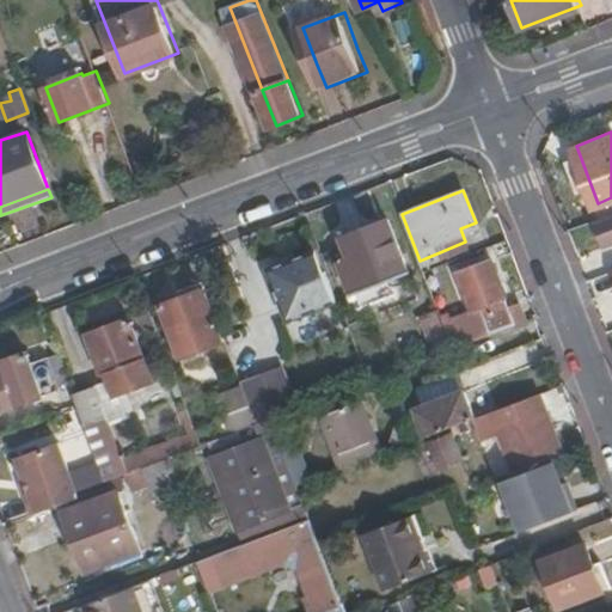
[(611,212),(595,219),(604,243),(611,239),(611,212)]
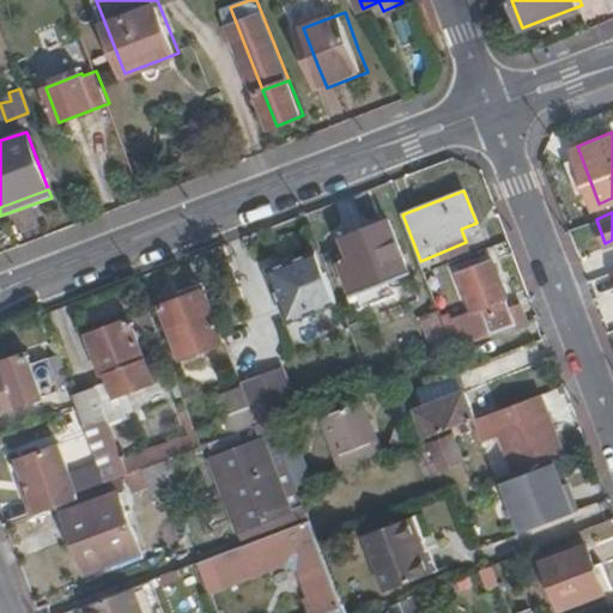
[(388,279),(407,272),(388,219),(345,236),(352,258),(340,262),(357,308),(394,295),(388,279)]
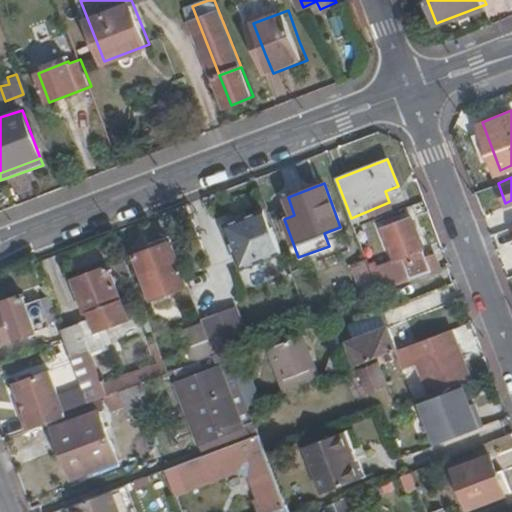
[(263,208),(226,222),(241,266),(282,250),(273,225),(270,226),(263,208)]
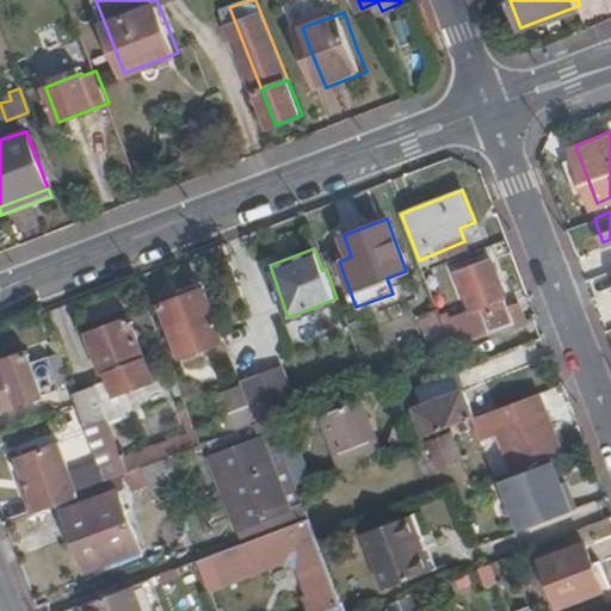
[(489,258),(457,270),(470,307),(480,303),(504,295),(489,258)]
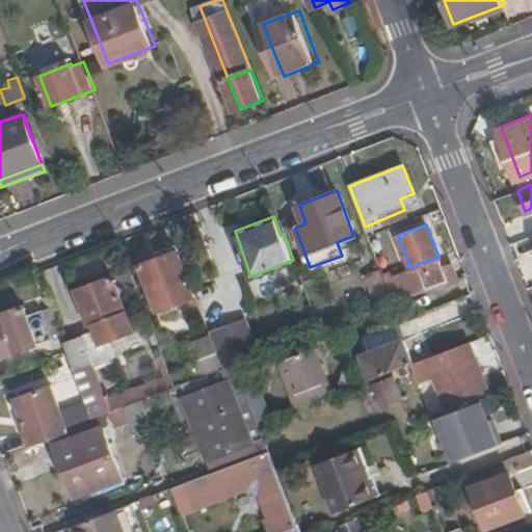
[(141,265),(157,309),(196,293),(187,268),(184,269),(177,250),(141,265)]
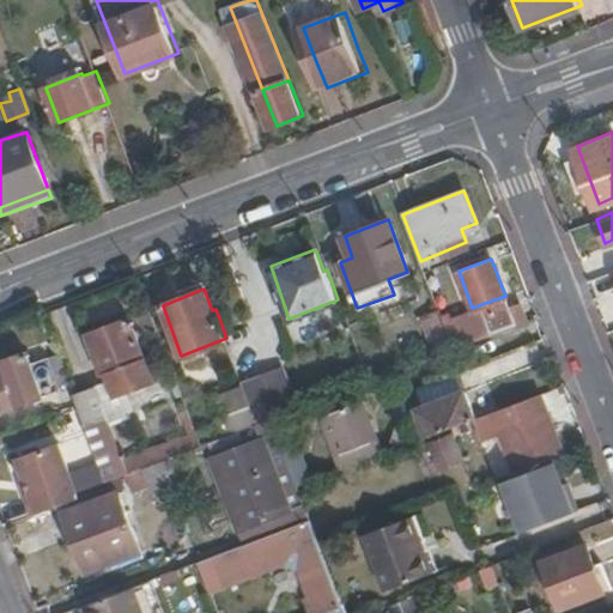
[(508,302),(505,296),(481,304),(484,311),(508,302)]
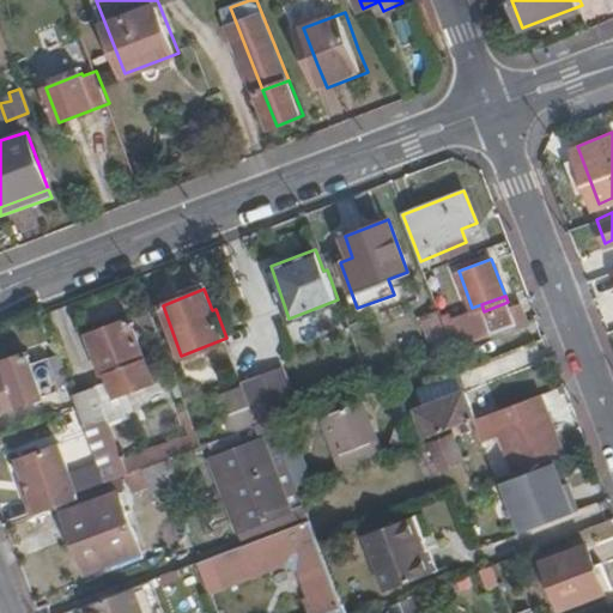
[(484,311),(486,319),(448,334),(454,349),(455,347),(525,321),(517,302),(509,305),(508,302),(484,311)]
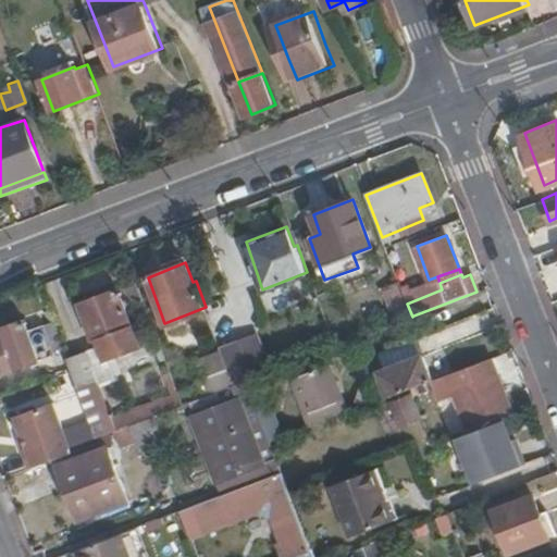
[(437,276),(429,280),(401,289),(407,304),(442,289),(440,283),(437,276)]
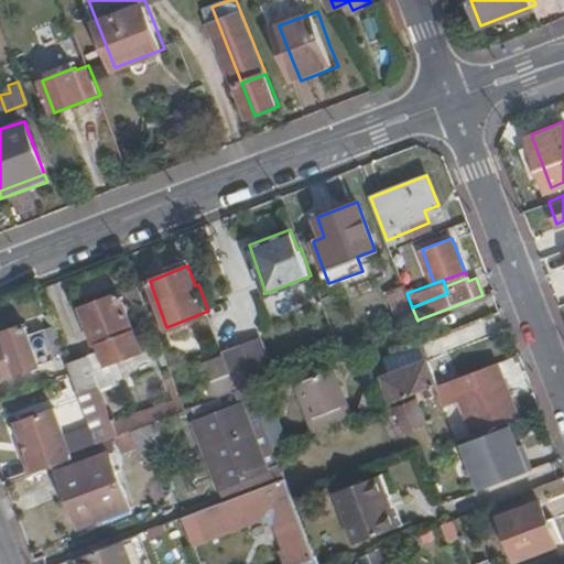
[(403,283),(383,291),(398,327),(418,321),(412,307),(407,293),(403,283)]
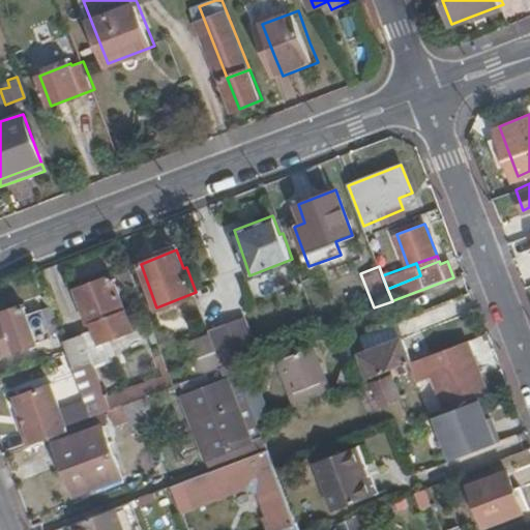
[(104,341),(134,329),(114,273),(78,287),(85,306),(89,305),(104,341)]
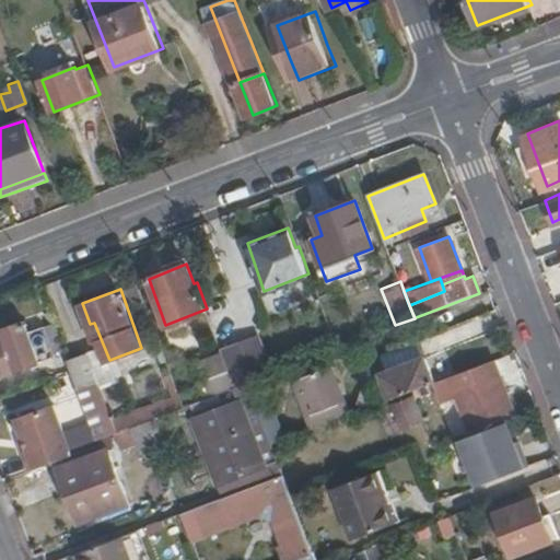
[(0,336),(0,375),(56,354),(57,354),(45,324),(30,329),(25,321),(6,327),(8,334),(0,336)]
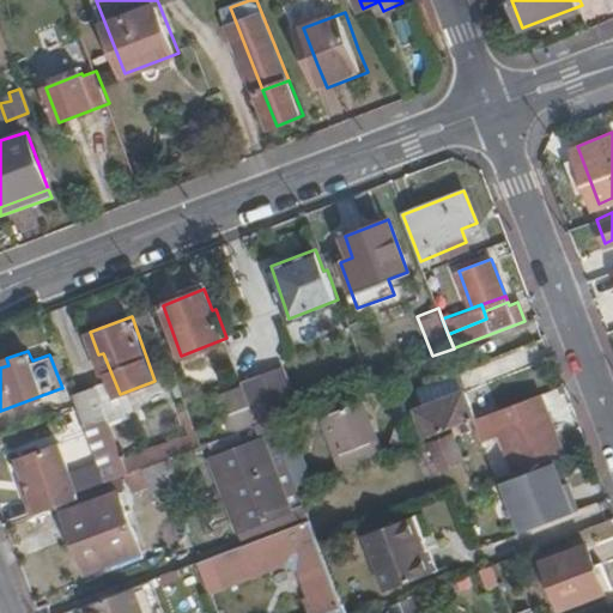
[(58,351),(49,354),(62,388),(66,396),(74,393),(71,384),(58,351)]
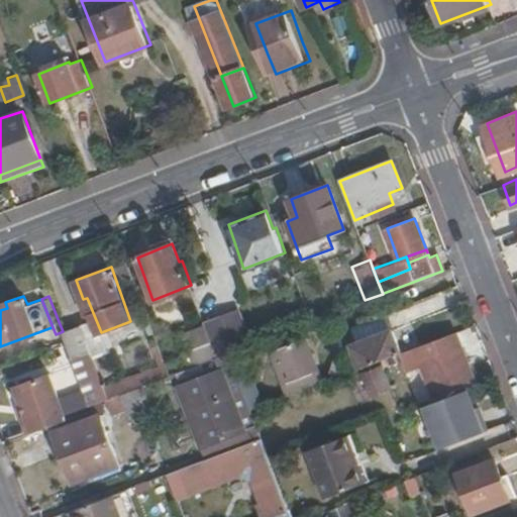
[(205,324),(205,325),(217,356),(229,351),(251,343),(252,342),(239,311),(205,324)]
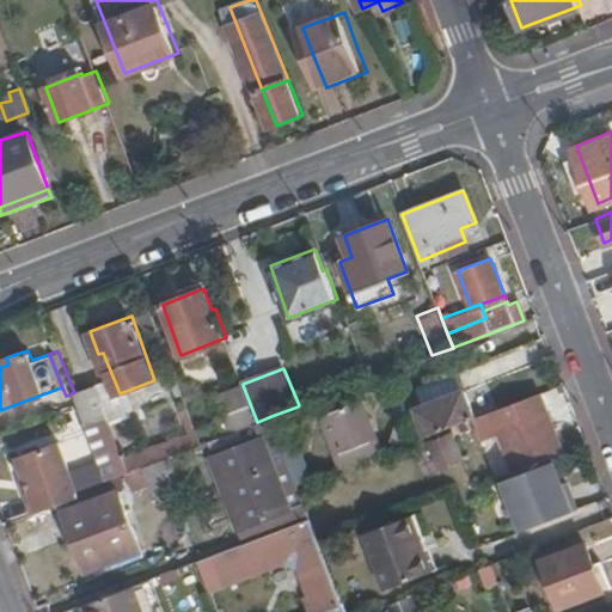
[(456,373),(402,392),(408,409),(415,407),(424,435),(471,417),(475,416),(465,389),(461,390),(456,373)]
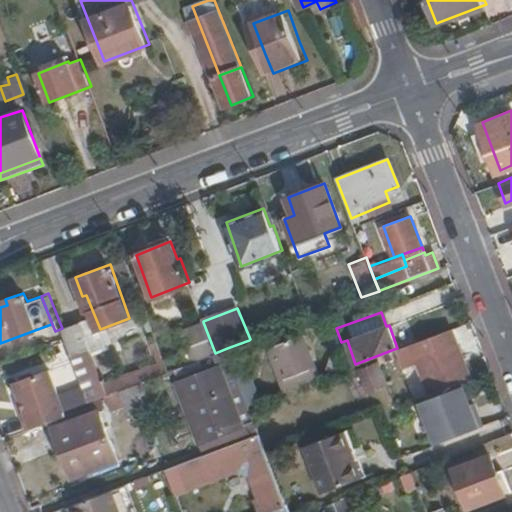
[(203,322),(183,330),(191,352),(194,361),(215,353),(203,322)]
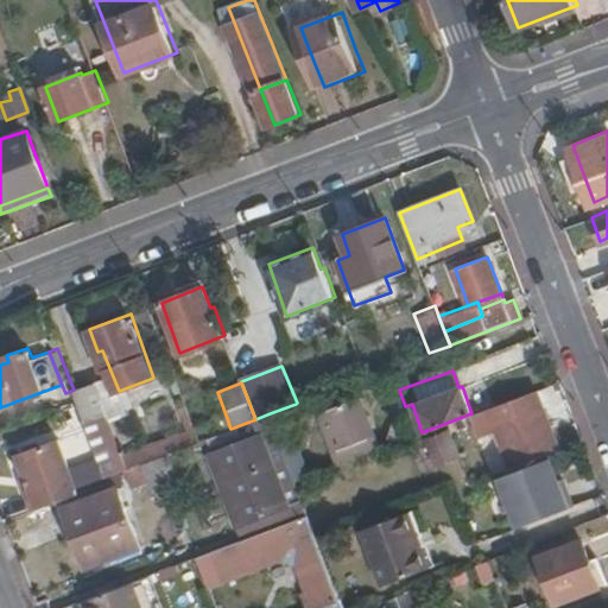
[(94,384),(74,391),(106,476),(112,475),(201,441),(187,404),(179,406),(188,430),(121,456),(94,384)]
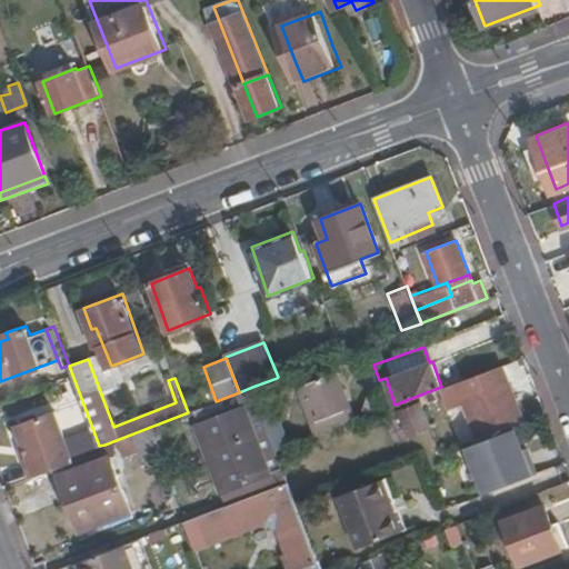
[(502,363),(441,387),(438,388),(448,417),(457,413),(455,407),(463,403),(477,439),(499,430),(500,432),(513,427),(526,423),(502,363)]
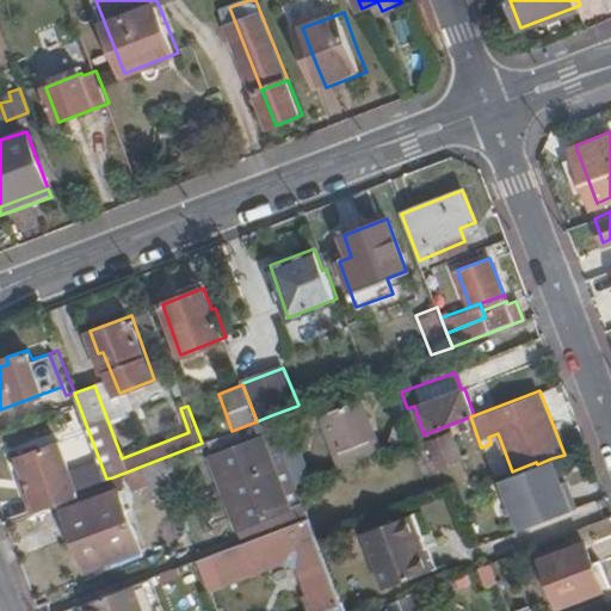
[(363,395),(323,411),(344,464),(384,449),(363,395)]
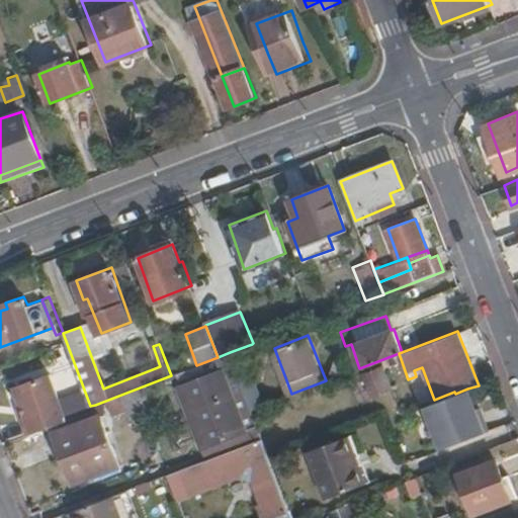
[(252,344),(230,352),(234,361),(255,353),(252,344)]
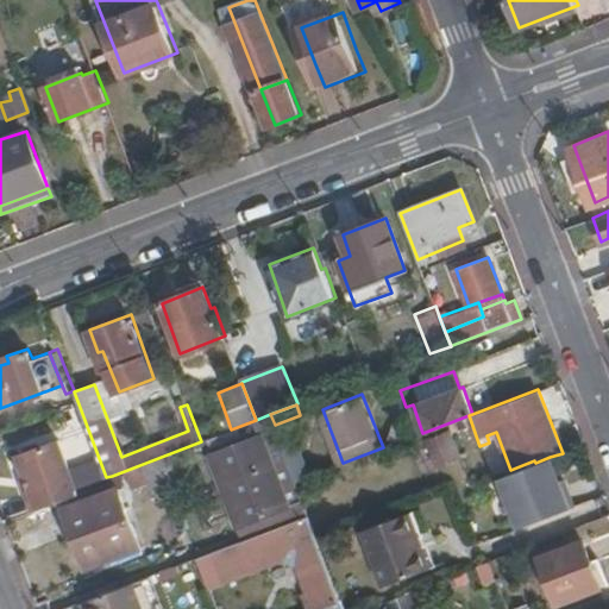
[(426,440),(435,466),(456,458),(446,432),(426,440)]
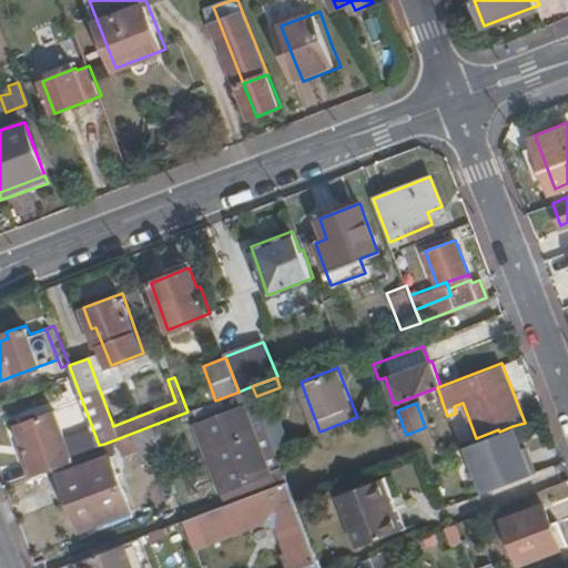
[(242,406),(196,424),(226,503),(287,479),(283,468),(269,474),(242,406)]
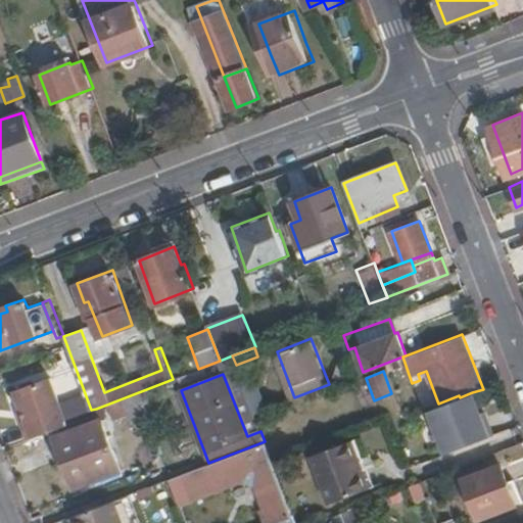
[(49,379),(11,392),(29,439),(65,426),(49,379)]
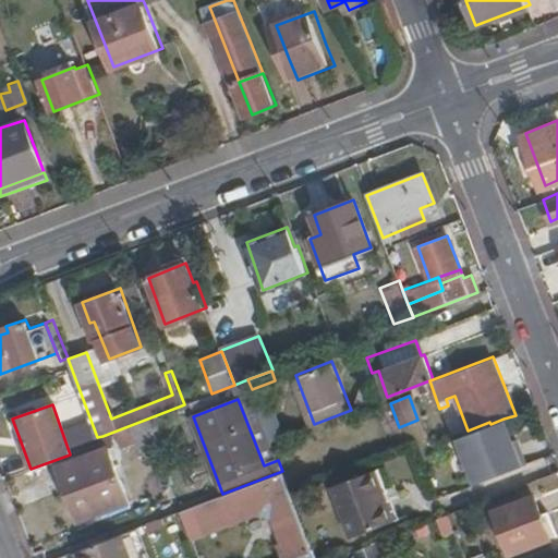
[(490,424),(457,436),(474,482),(521,464),(504,419),(490,424)]
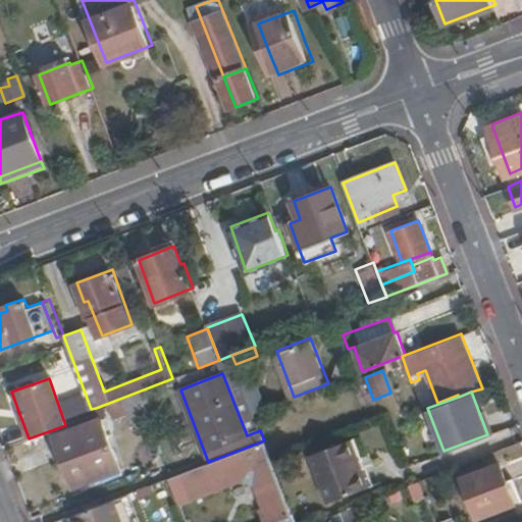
[(145,394),(124,400),(128,412),(149,406),(145,394)]
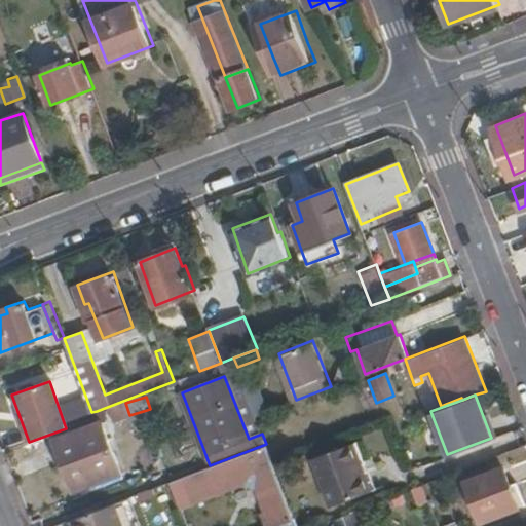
[(91,412),(67,422),(72,435),(102,422),(97,411),(91,412)]
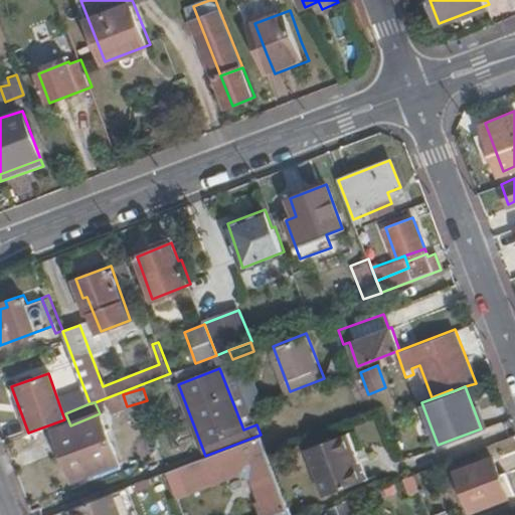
[(55,432),(72,479),(93,470),(117,461),(104,426),(100,413),(70,425),(55,432)]
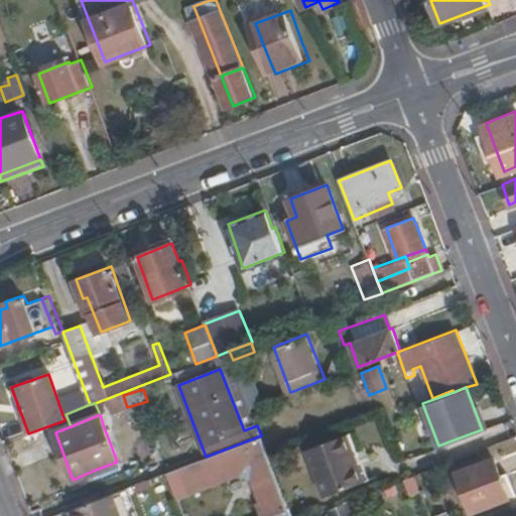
[(302,448),(321,496),(358,483),(347,454),(352,452),(345,433),(302,448)]
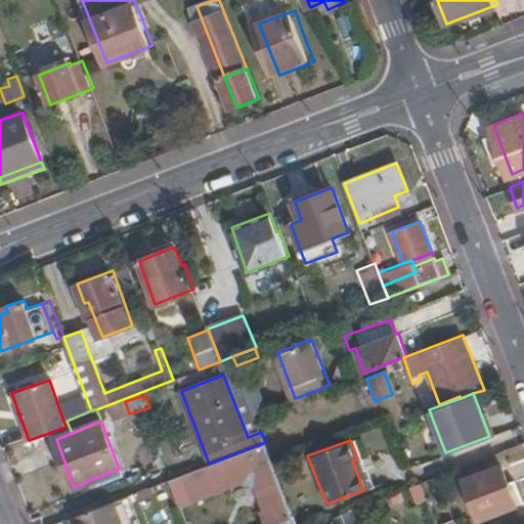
[(209,464),(179,476),(189,503),(275,469),(270,455),(265,442),(209,464)]
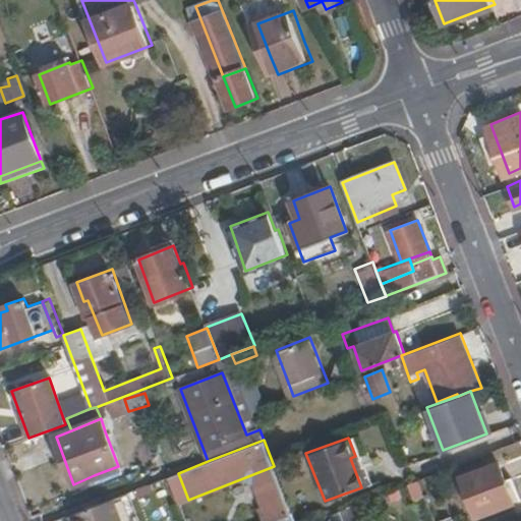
[(355,456),(350,458),(361,487),(366,485),(355,456)]
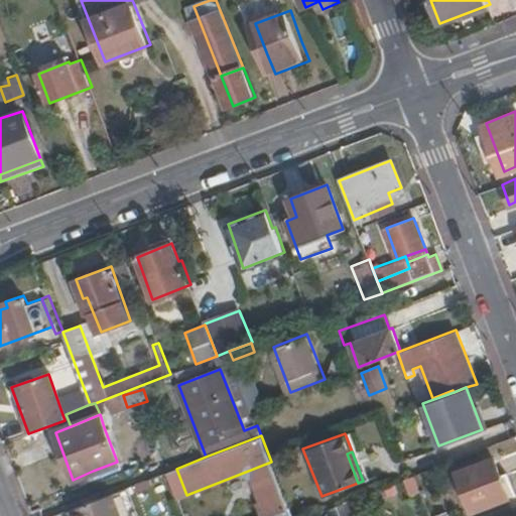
[(472,511),(509,496),(494,456),(457,471),(472,511)]
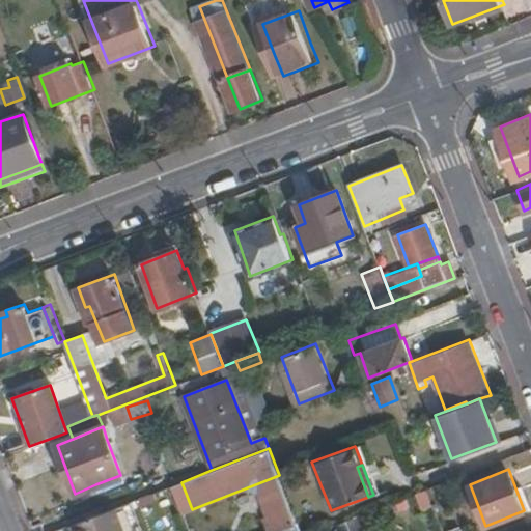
[(124,484),(120,475),(95,484),(100,494),(124,484)]
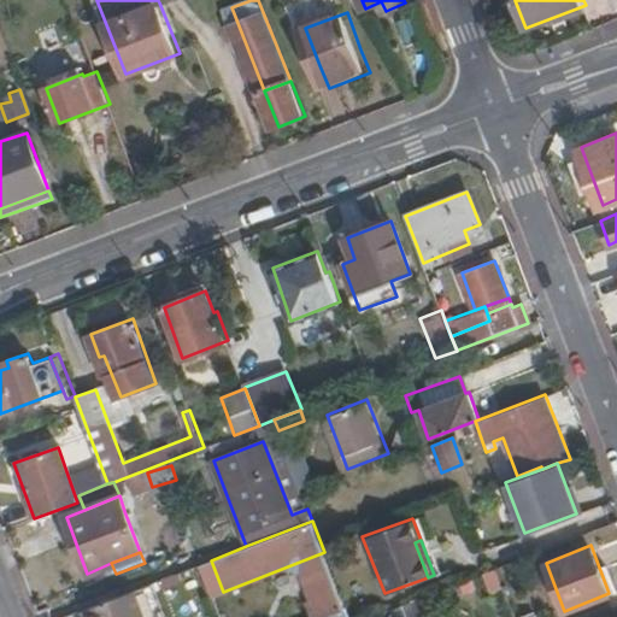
[(493,569),(481,574),(488,592),(500,587),(493,569)]
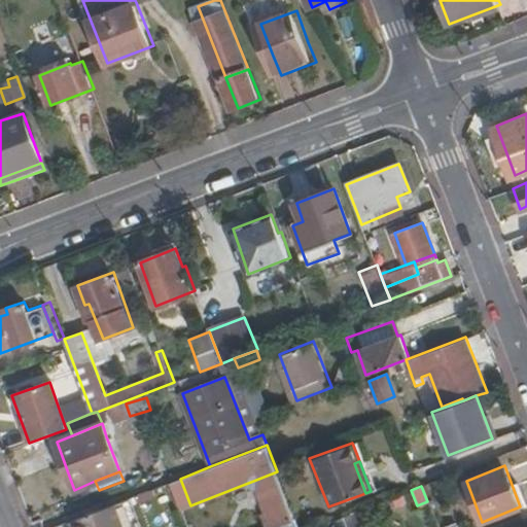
[(125,526),(116,502),(75,519),(78,526),(125,526)]
